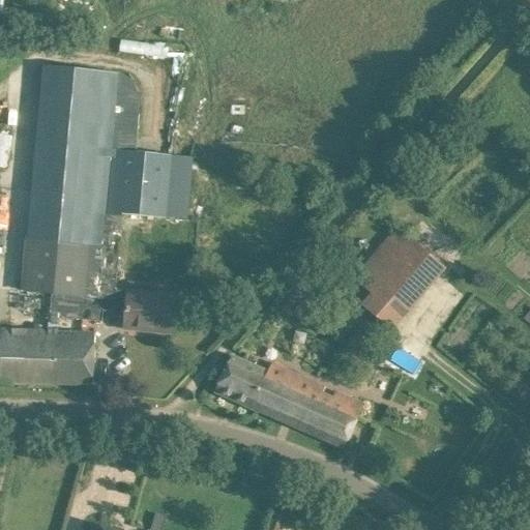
[(121,54),(184,57),(185,45),(122,41),(121,54)]
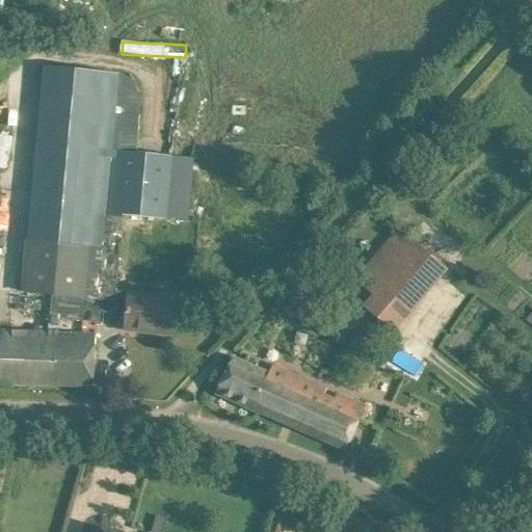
[(52,294),(50,317),(91,321),(103,322),(104,313),(118,150),(120,134),(113,134),(120,74),(47,67),(25,292),(52,294)]
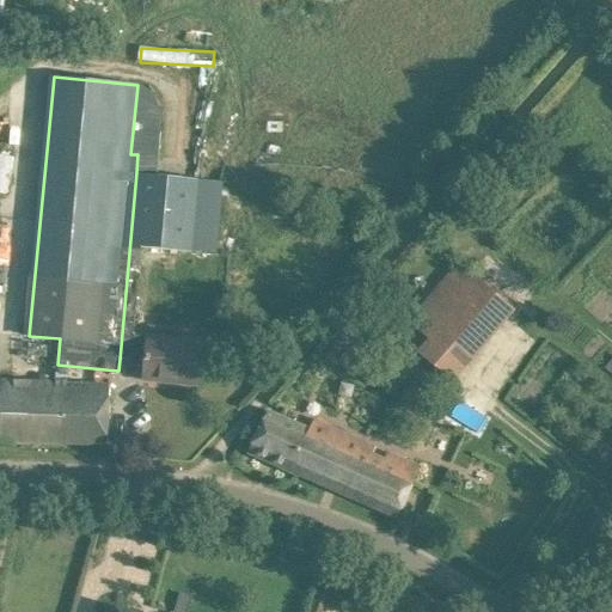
[(221,181),(136,172),(120,360),(147,362),(145,379),(197,385),(202,342),(150,336),(150,337),(134,336),(142,250),(141,250),(142,248),(214,254),(218,220),(227,221),(228,201),(219,200),(221,181)]
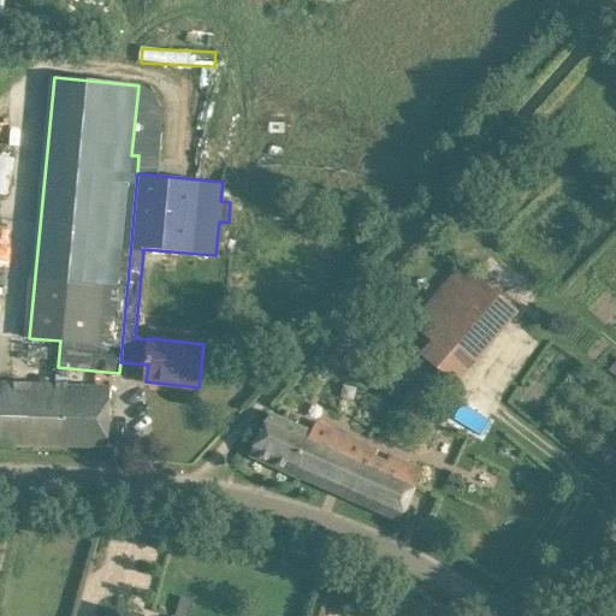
[(420,355),(457,386),(519,312),(461,264),(410,323),(431,341),(420,355)]
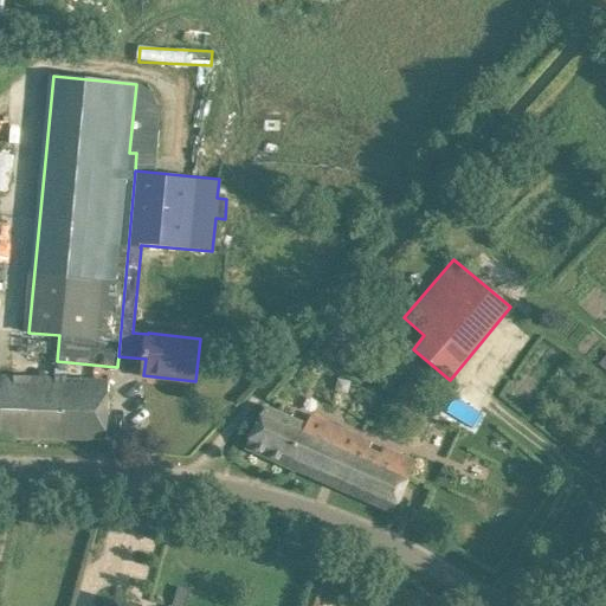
[(0,376),(0,438),(107,442),(108,380),(0,376)]
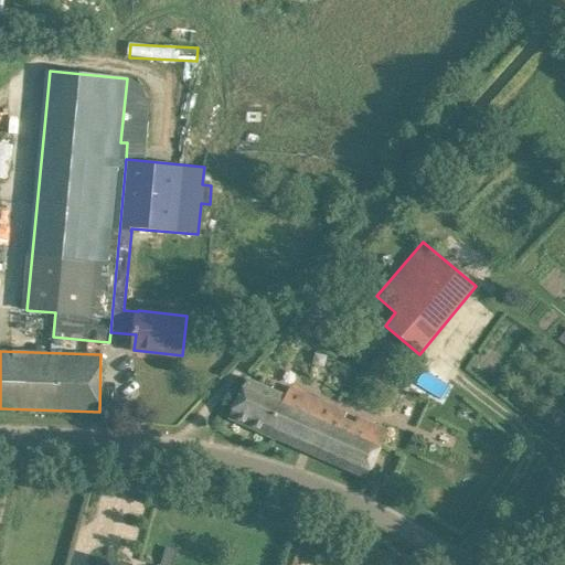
[(230,418),(313,455),(334,407),(289,387),(285,396),(246,380),(230,418)]
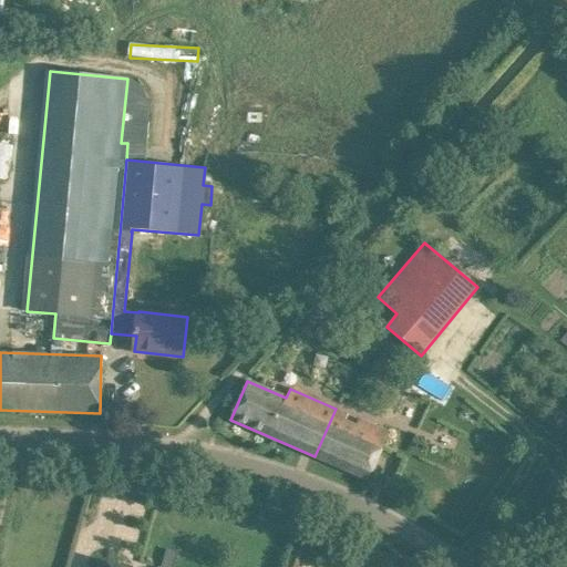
[(336,409),(315,456),(368,481),(389,432),(336,409)]
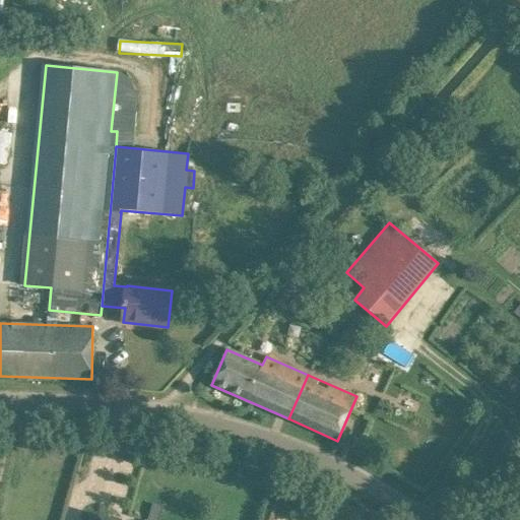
[(152,504),(147,519),(158,519),(163,507),(152,504)]
